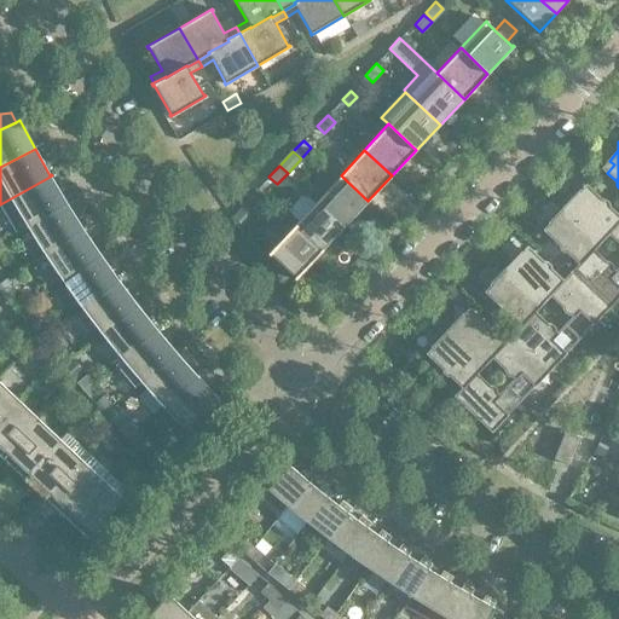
[(52,175),(0,204),(17,232),(27,226),(67,202),(51,177),(52,175)]
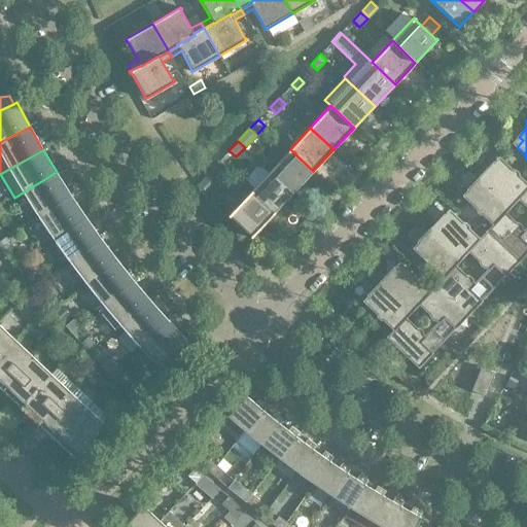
[(313,171),(290,149),(270,171),(292,192),(313,171)]
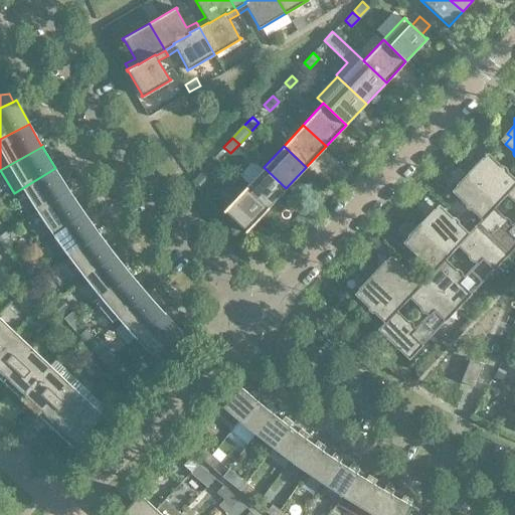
[(482,161),(470,173),(499,201),(506,194),(505,194),(514,183),(514,179),(510,175),(508,177),(505,174),(505,173),(506,172),(506,171),(506,170),(506,169),(505,168),(504,167),(503,167),(502,166),(501,166),(500,166),(499,166),(498,166),(498,167),(497,166),(498,165),(491,158),(485,164),(482,161)]
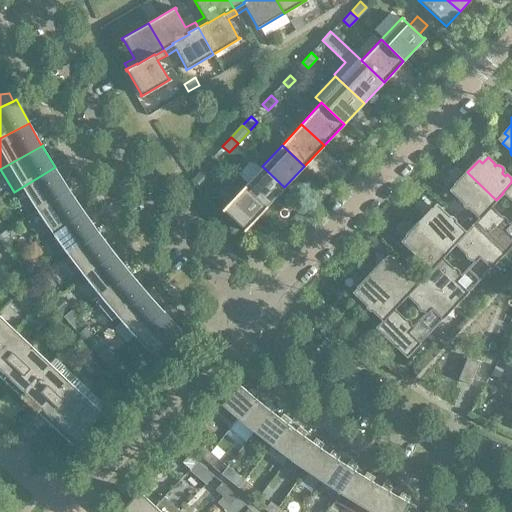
[(211,158),(200,170),(212,181),(223,169),(211,158)]
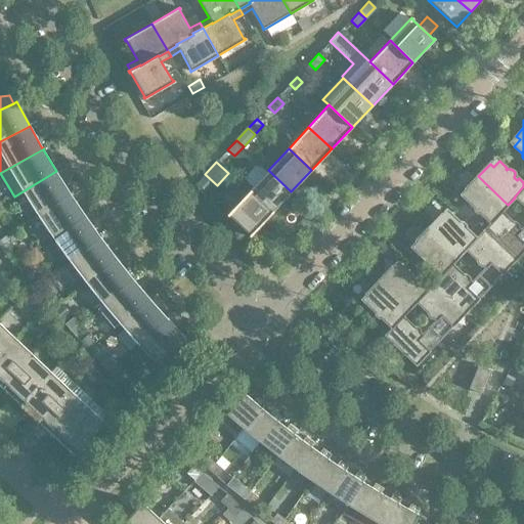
[(291,191),(268,170),(248,191),(271,213),(291,191)]
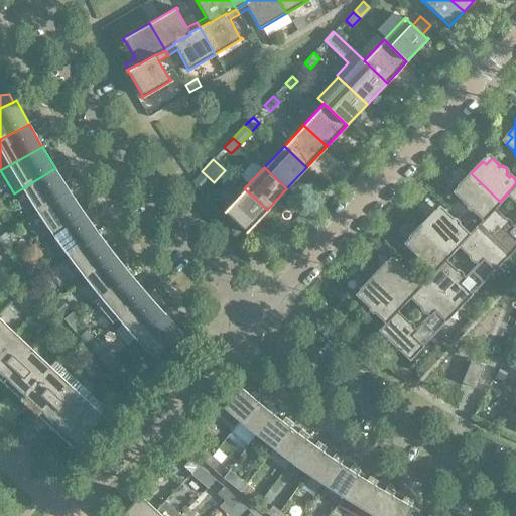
[(69,189),(55,168),(22,188),(36,212),(70,189),(69,189)]
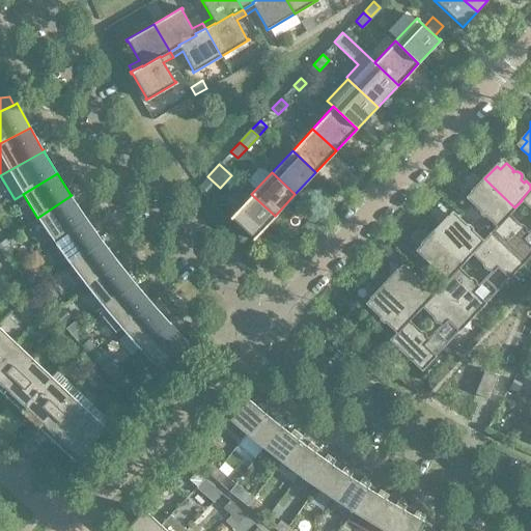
[(514,207),(484,178),(473,191),(476,195),(470,201),(477,207),(479,206),(480,207),(479,208),(479,210),(479,212),(479,213),(480,214),(480,215),(482,215),(483,216),(484,216),(485,216),(486,215),(487,215),(491,217),(488,219),(496,226),(508,214),(514,207)]
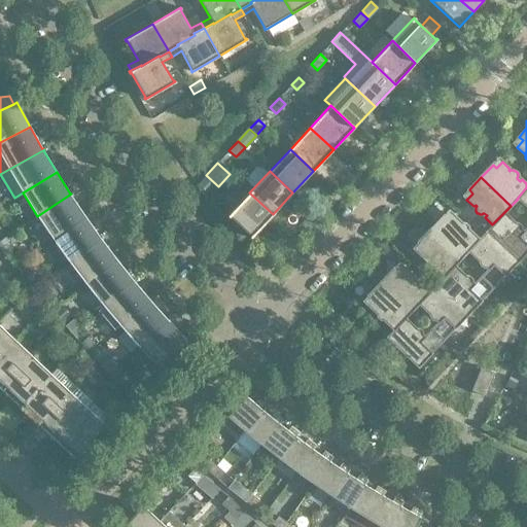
[(526,187),(517,199),(518,199),(525,205),(526,203),(526,187)]
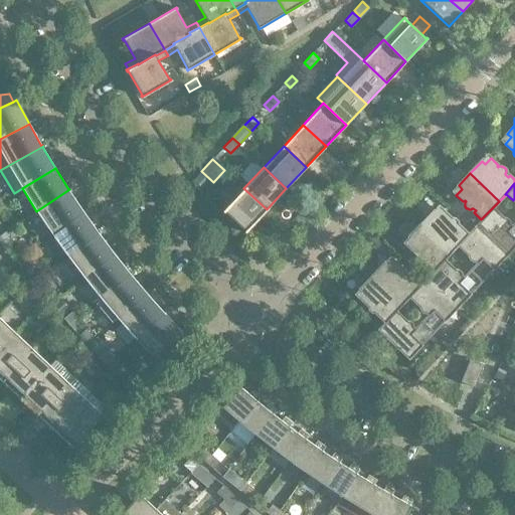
[(267,209),(243,188),(222,210),(223,211),(224,211),(244,230),(243,230),(244,232),(267,209)]
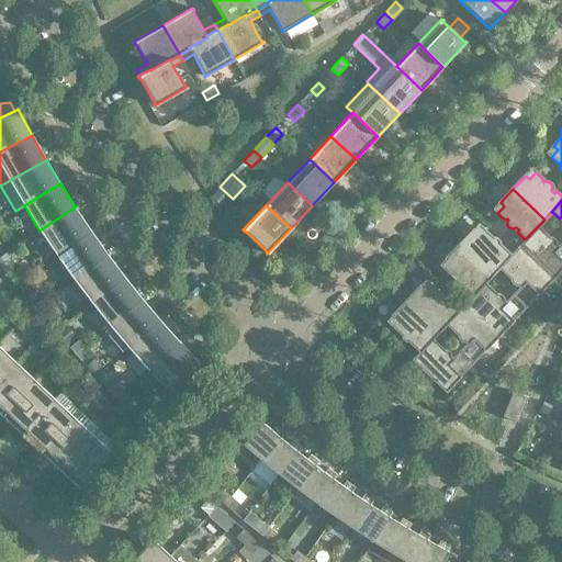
[(77,208),(76,206),(40,231),(56,255),(91,231),(76,208),(77,208)]
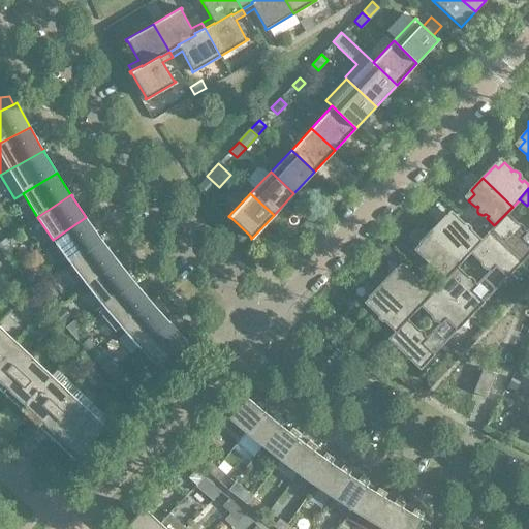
[(494,225),(487,232),(517,260),(528,247),(526,244),(528,240),(528,235),(525,231),(523,232),(522,231),(523,230),(523,229),(523,228),(523,227),(522,226),(522,225),(521,224),(520,223),(519,223),(518,223),(516,224),(515,224),(511,222),(514,220),(506,213),(494,225)]
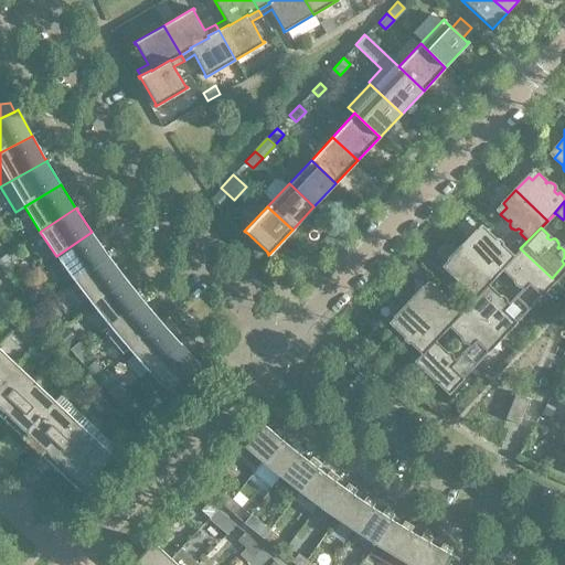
[(475,233),(462,246),(494,277),(501,269),(513,256),(513,255),(505,248),(503,251),(500,247),(501,246),(501,245),(502,244),(501,243),(501,242),(500,241),(499,240),(498,238),(497,238),(496,238),(494,238),(494,240),(493,240),(491,238),(493,237),(486,230),(479,236),(475,233)]
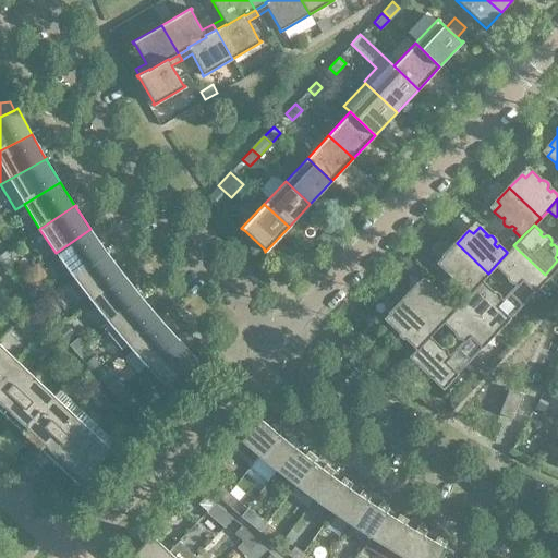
[(106,252),(91,229),(56,253),(73,277),(108,251),(107,251),(106,252)]
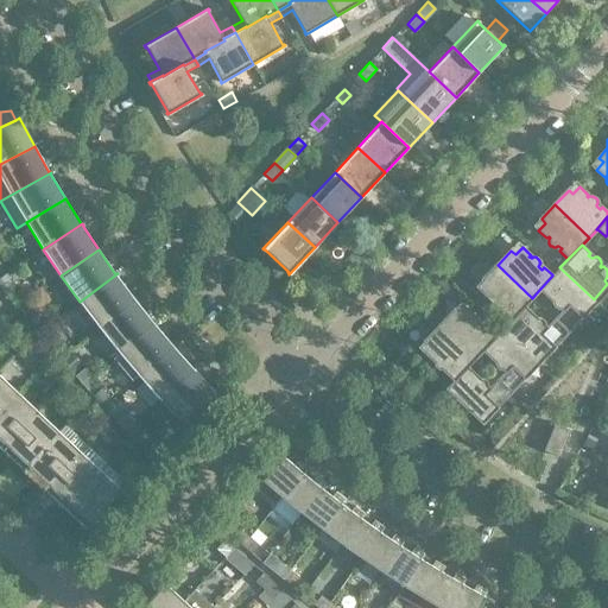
[(532,298),(498,265),(483,279),(488,284),(481,291),(489,298),(491,297),(493,298),(492,299),(492,301),(491,302),(491,303),(492,304),(492,305),(493,306),(494,306),(495,308),(496,308),(498,308),(499,308),(500,306),(504,309),(501,311),(511,320),(524,305),(525,305),(532,298)]
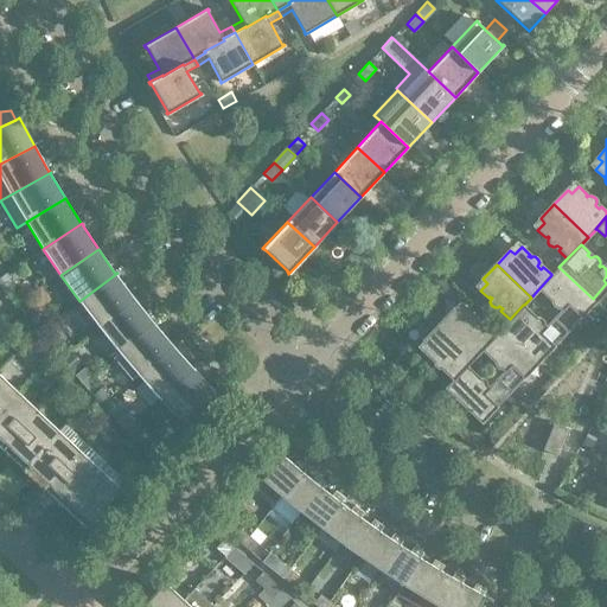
[(593,299),(558,267),(551,274),(551,275),(538,289),(547,296),(549,294),(553,298),(553,299),(551,300),(551,301),(551,302),(551,304),(553,305),(554,306),(555,307),(556,307),(557,307),(558,307),(560,306),(561,306),(562,307),(561,308),(569,317),(575,310),(580,313),(593,299)]
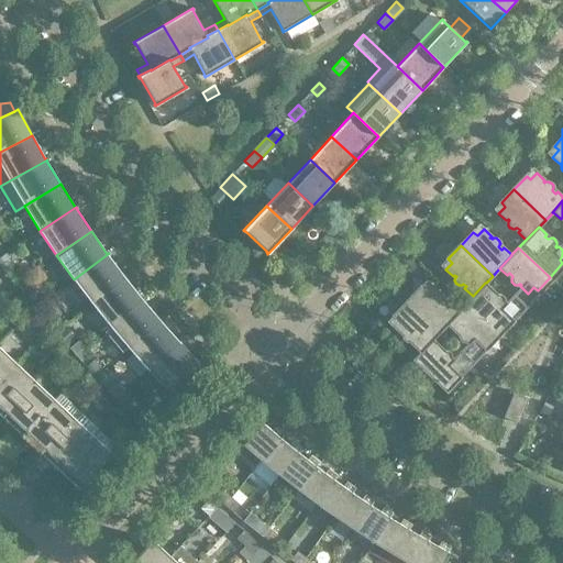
[(7,252),(0,255),(0,262),(4,269),(13,263),(7,252)]
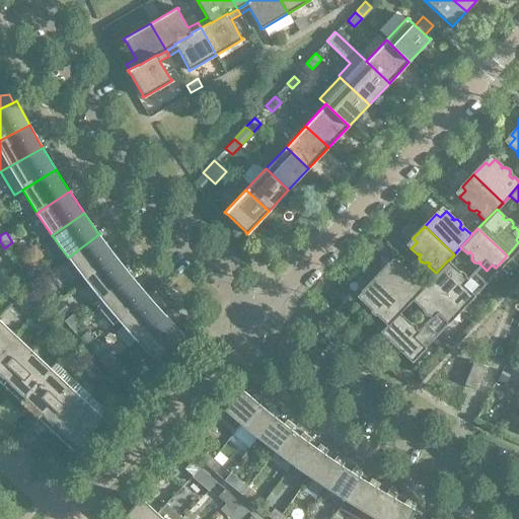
[(100,234),(100,233),(68,257),(84,279),(115,255),(99,235),(100,234)]
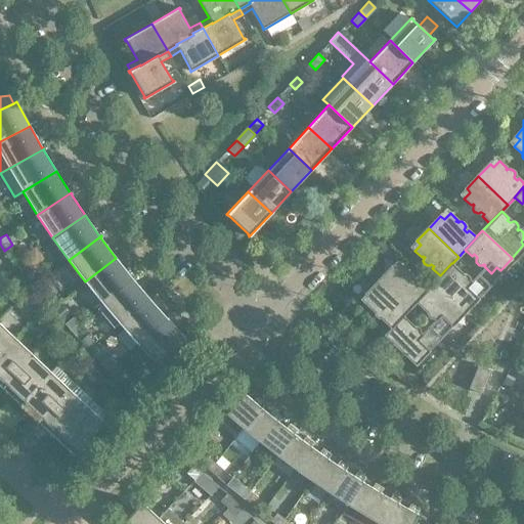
[(132,277),(116,258),(85,281),(101,303),(133,277),(133,276),(132,277)]
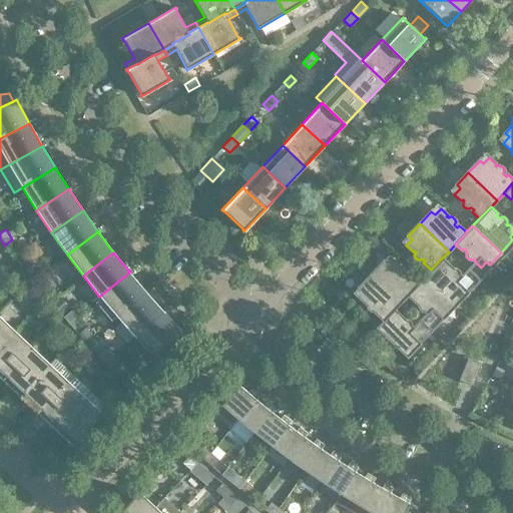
[(431,270),(424,277),(453,304),(464,292),(461,288),(467,282),(460,276),(459,277),(457,276),(458,275),(458,274),(459,273),(458,272),(458,271),(458,270),(457,270),(457,269),(455,268),(454,268),(453,268),(452,269),(451,269),(448,267),(450,265),(443,258),(442,258),(431,270)]
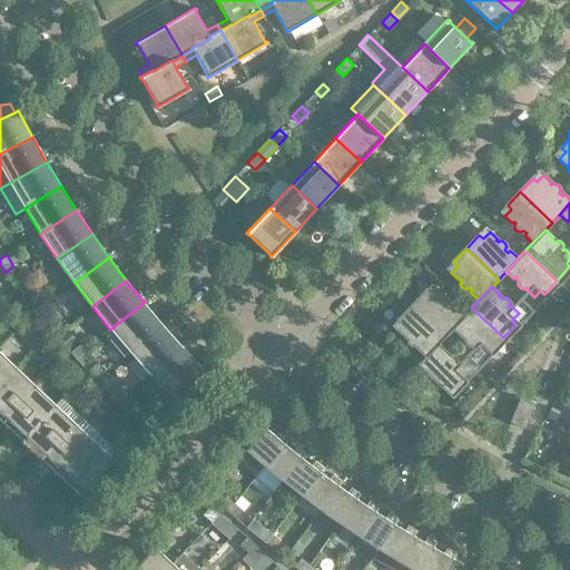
[(425,292),(413,305),(445,336),(452,328),(464,315),(464,314),(457,307),(454,310),(451,306),(452,304),(452,303),(452,302),(452,301),(451,300),(450,298),(449,298),(448,297),(446,297),(445,297),(444,298),(443,298),(442,297),(443,296),(435,288),(430,296),(425,292)]
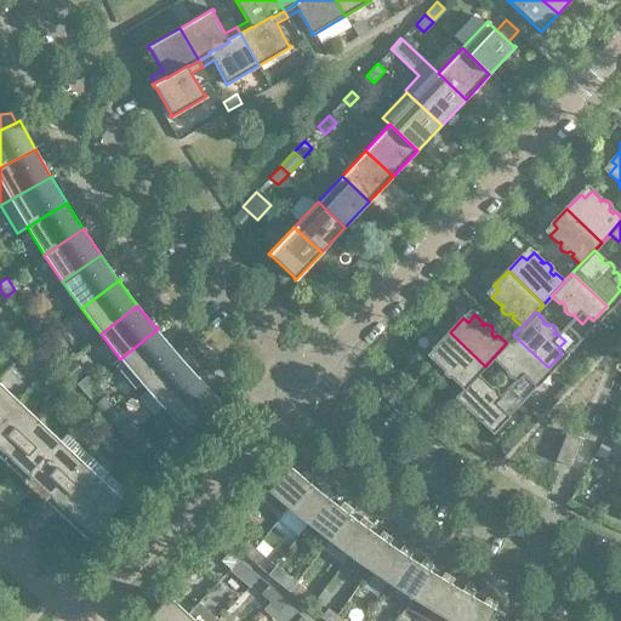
[(158,329),(120,359),(113,366),(134,391),(141,385),(177,353),(157,330),(158,329)]
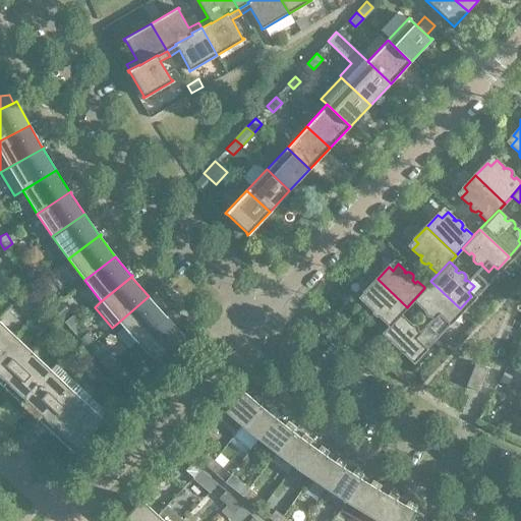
[(407,307),(378,279),(365,292),(369,295),(363,301),(370,308),(371,306),(372,307),(372,308),(371,309),(371,310),(371,311),(371,312),(372,313),(373,314),(374,315),(375,315),(377,315),(378,315),(379,315),(380,314),(383,317),(381,320),(388,326),(400,313),(407,307)]
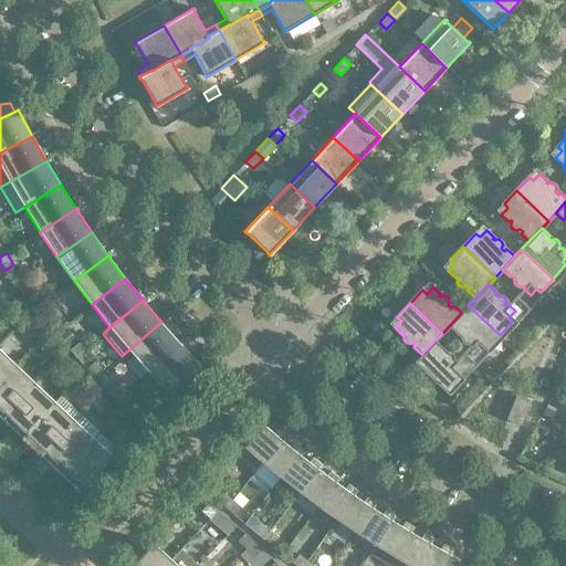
[(500,335),(468,305),(461,312),(461,313),(449,326),(457,334),(459,332),(462,334),(461,335),(461,336),(461,337),(461,338),(461,339),(462,342),(463,342),(463,343),(464,343),(465,343),(467,343),(468,343),(469,342),(470,342),(471,343),(469,345),(477,352),(483,345),(488,348),(500,335)]
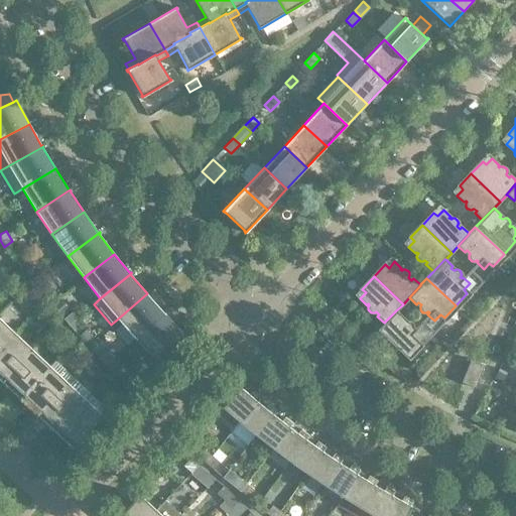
[(51,287),(44,294),(50,301),(58,294),(51,287)]
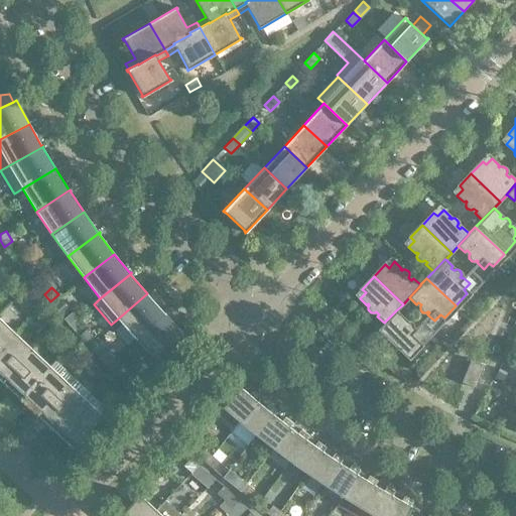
[(163,312),(147,293),(117,319),(135,339),(165,312),(164,311),(163,312)]
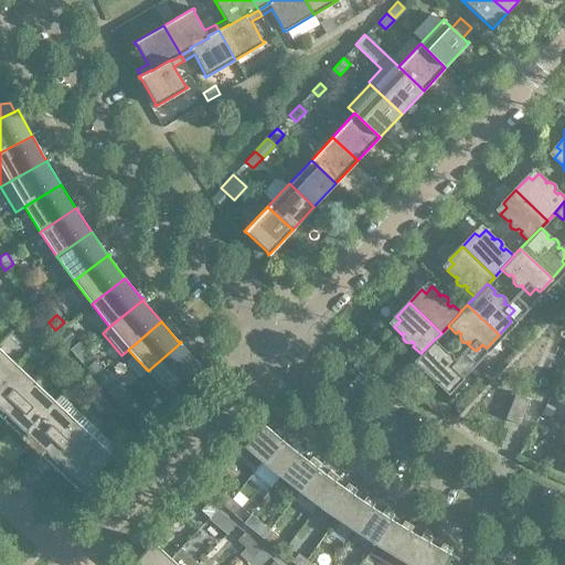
[(65,324),(57,332),(66,342),(75,336),(65,324)]
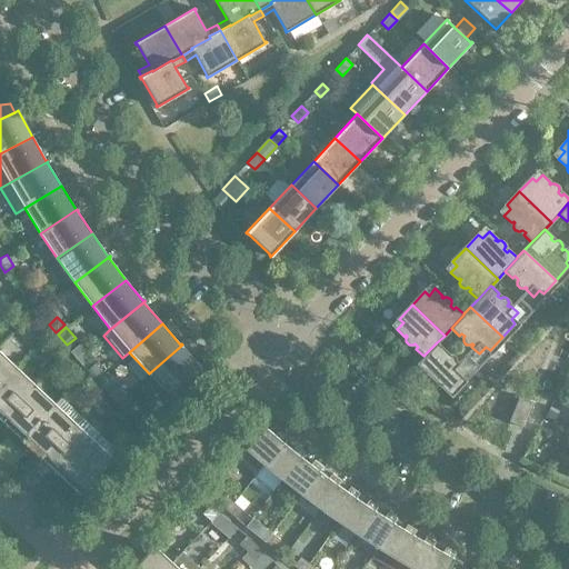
[(355,337),(350,341),(356,347),(360,342),(355,337)]
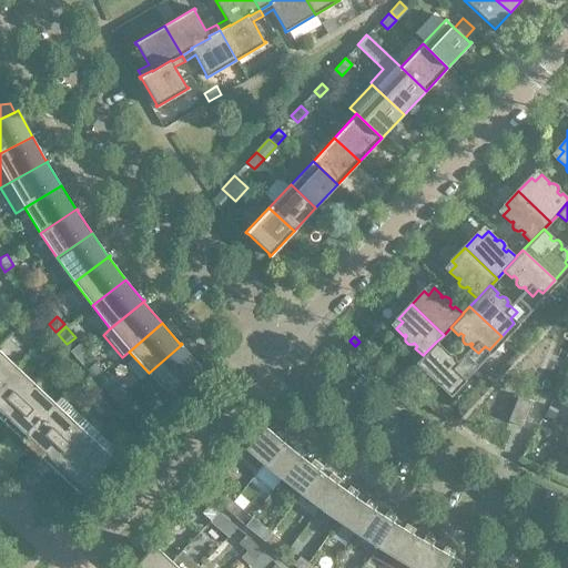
[(423,355),(415,363),(452,397),(453,396),(448,393),(460,379),(457,376),(464,369),(456,362),(455,363),(453,362),(454,362),(454,361),(454,359),(454,358),(454,356),(453,355),(452,354),(450,354),(448,354),(447,354),(445,355),(442,352),(444,350),(436,342),(423,355)]
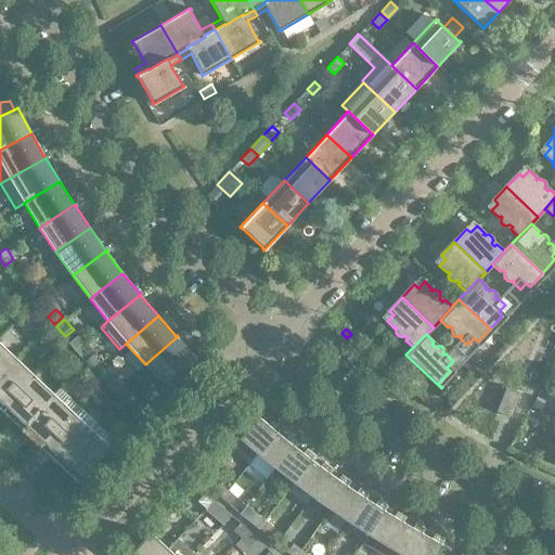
[(178,336),(145,364),(166,386),(196,358),(177,337),(178,336)]
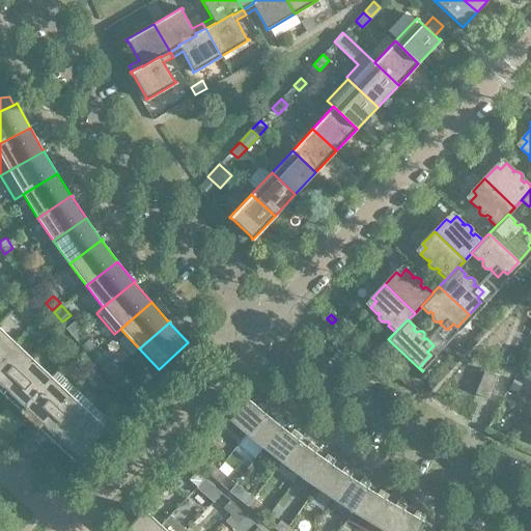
[(0,357),(15,342),(0,329),(0,357)]
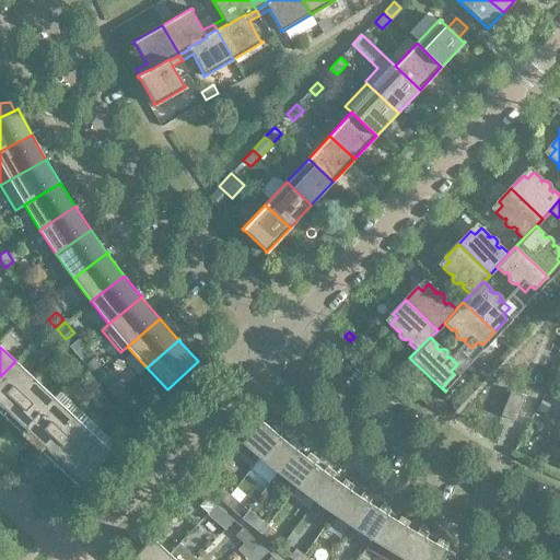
[(94,357),(86,363),(95,374),(104,368),(94,357)]
